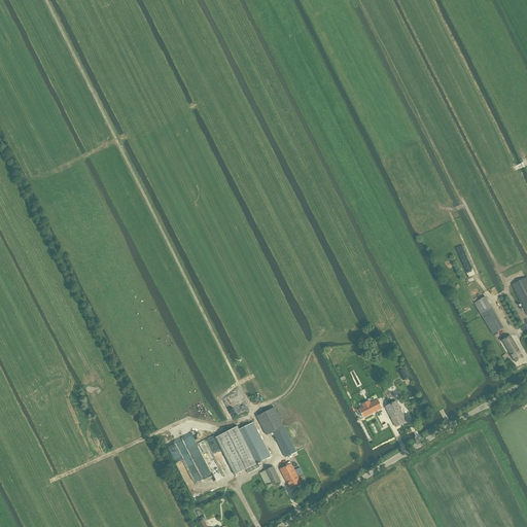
[(526,314),(526,277),(512,284),(526,314)]
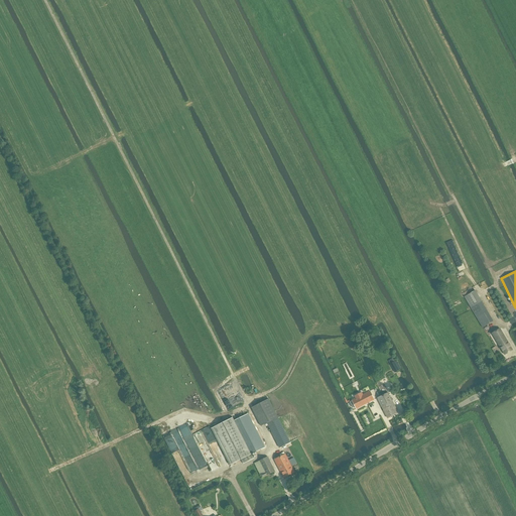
[(483,328),(494,321),(475,290),(465,296),(483,328)]
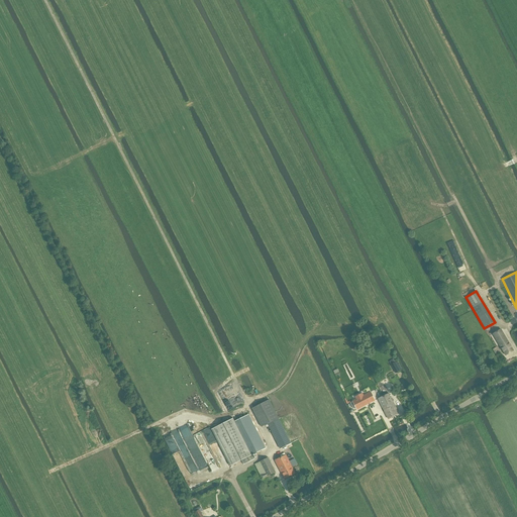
[(493,334),(506,355),(514,351),(501,329),(493,334)]
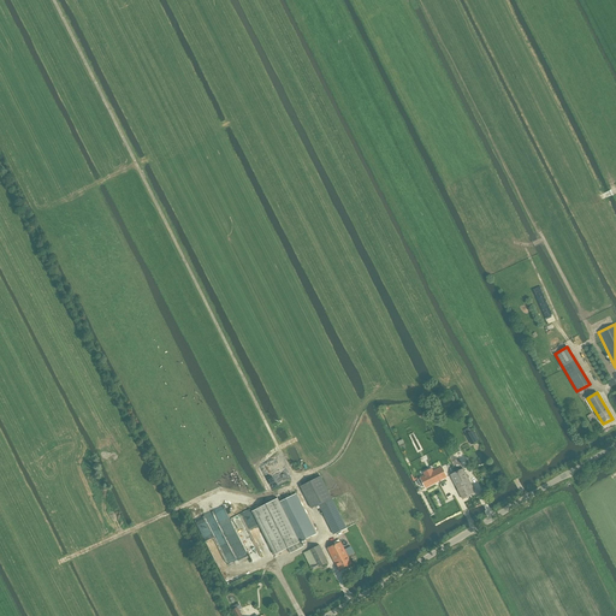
[(472,445),(477,442),(472,432),(466,434),(472,445)]
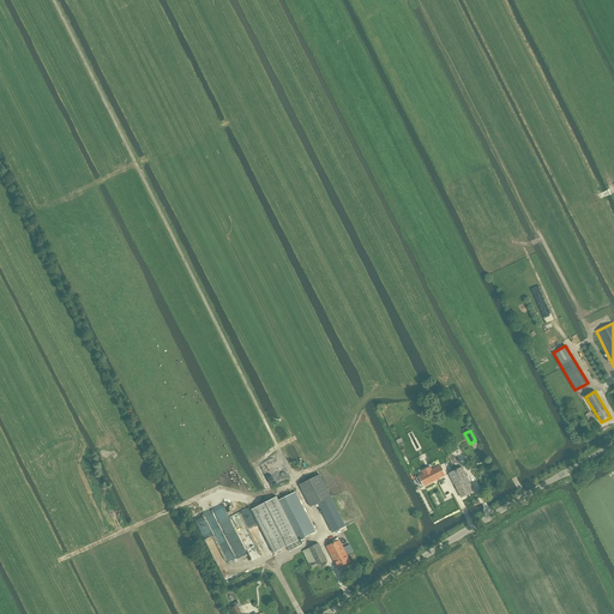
[(419,486),(422,483),(425,487),(446,475),(440,465),(415,479),(419,486)]
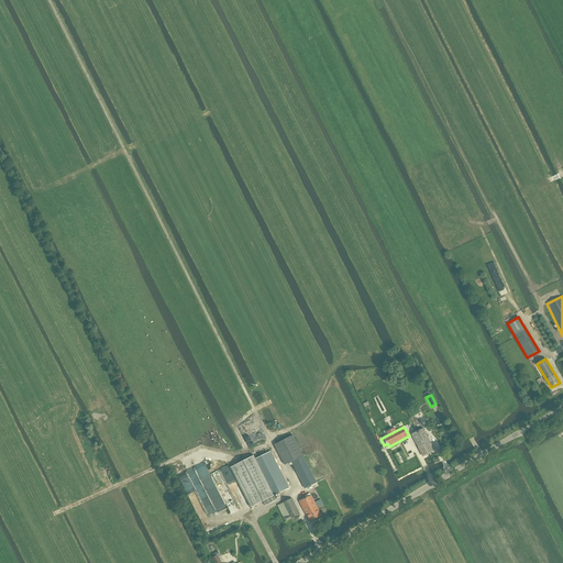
[(423,428),(418,431),(429,453),(434,451),(423,428)]
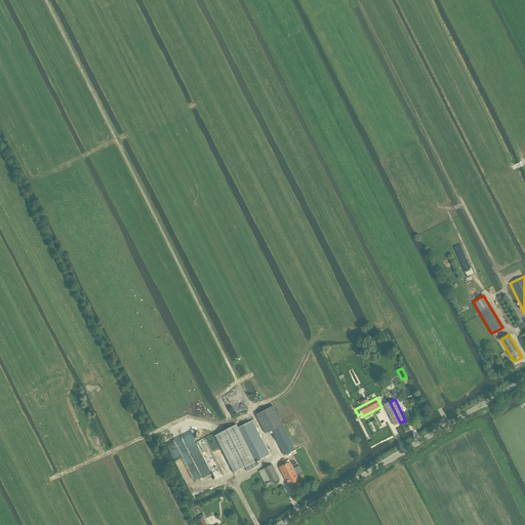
[(390,402),(385,405),(395,426),(400,422),(390,402)]
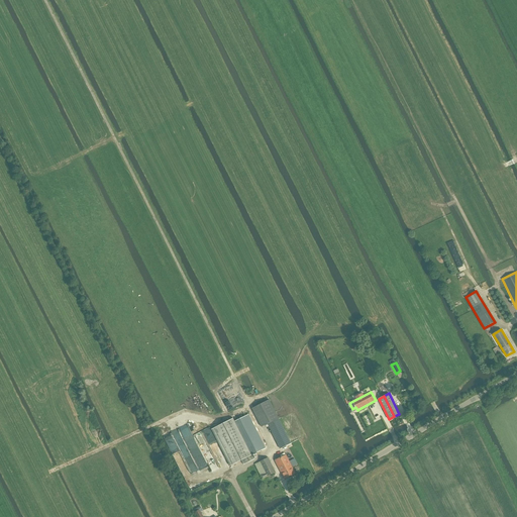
[(291,443),(270,400),(252,408),(262,427),(268,424),(281,448),(291,443)]
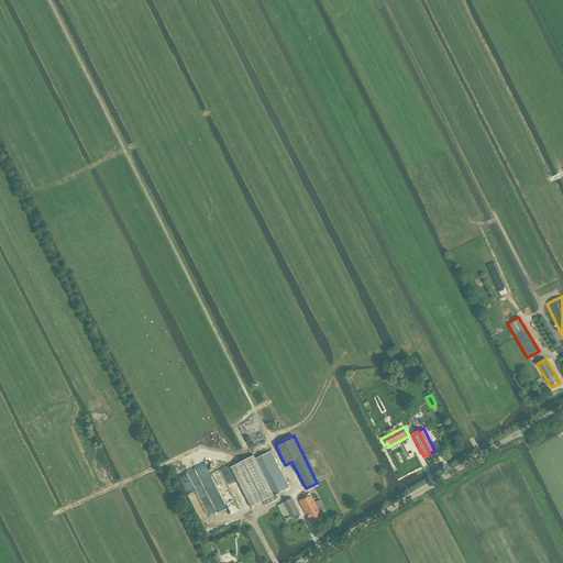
[(263,501),(265,506),(278,499),(275,495),(289,488),(272,452),(255,460),(254,456),(230,467),(251,508),(263,501)]
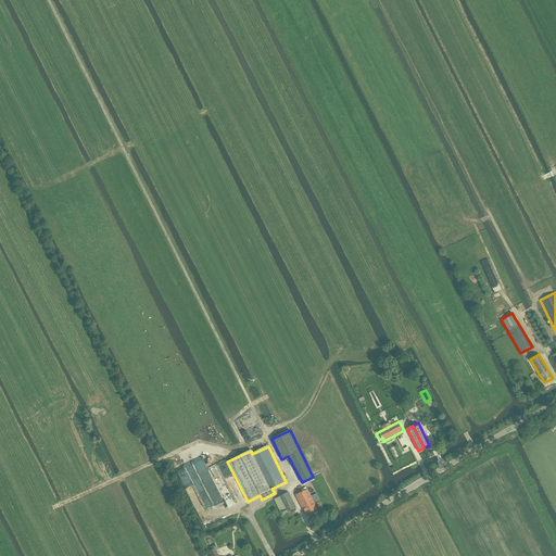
[(307,489),(295,495),(300,504),(306,516),(318,509),(314,502),(319,498),(316,493),(311,496),(307,489)]
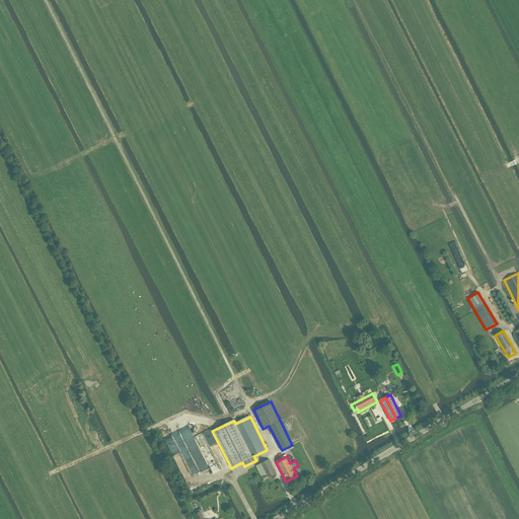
[(264,480),(277,474),(270,459),(256,466),(264,480)]
